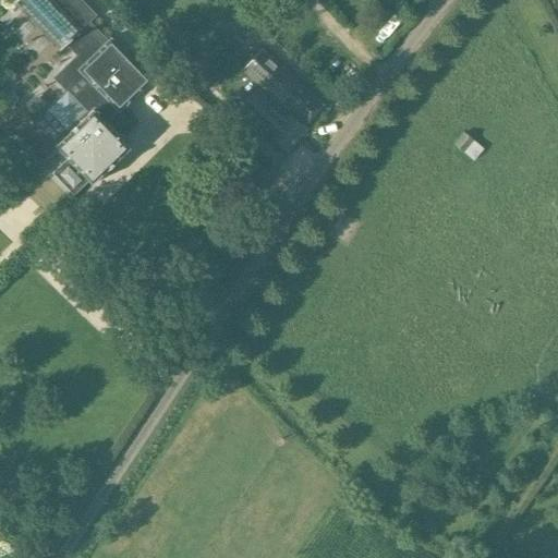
[(15,0),(12,3),(59,51),(65,45),(84,63),(79,69),(72,62),(55,79),(68,92),(48,110),(70,134),(57,147),(68,159),(52,173),(74,195),(89,181),(92,184),(108,170),(109,171),(118,162),(117,161),(130,149),(118,136),(119,134),(114,130),(114,131),(107,122),(118,111),(120,113),(153,82),(110,38),(107,41),(88,23),(96,16),(80,0),(15,0)]
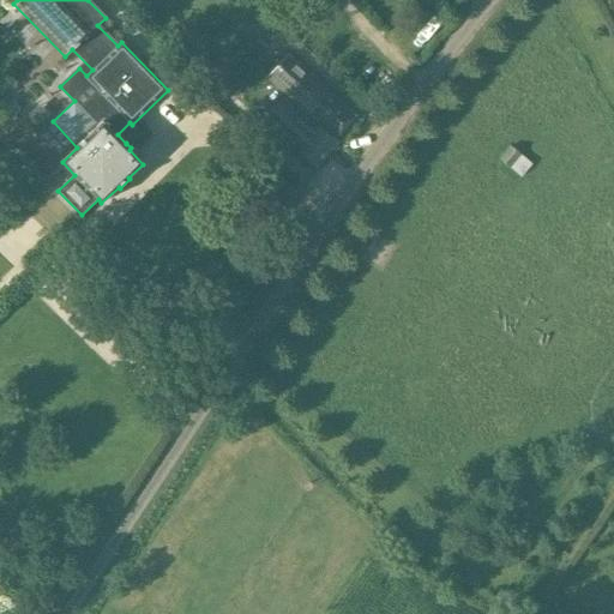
[(336,137),(355,115),(295,61),(288,54),(268,77),(275,83),(336,137)]
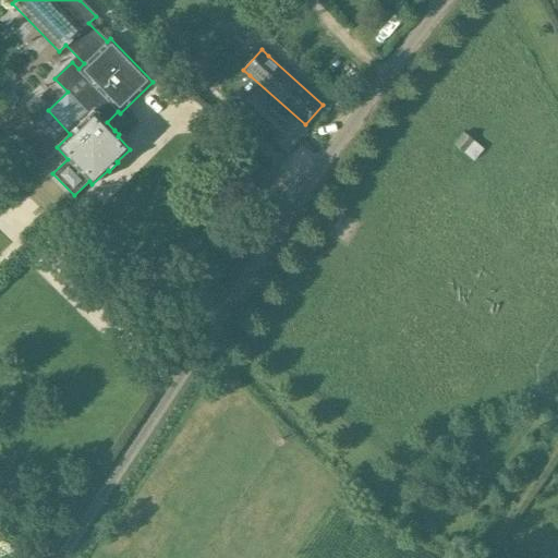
[(210,65),(198,52),(179,72),(199,93),(213,81),(204,72),(210,65)]
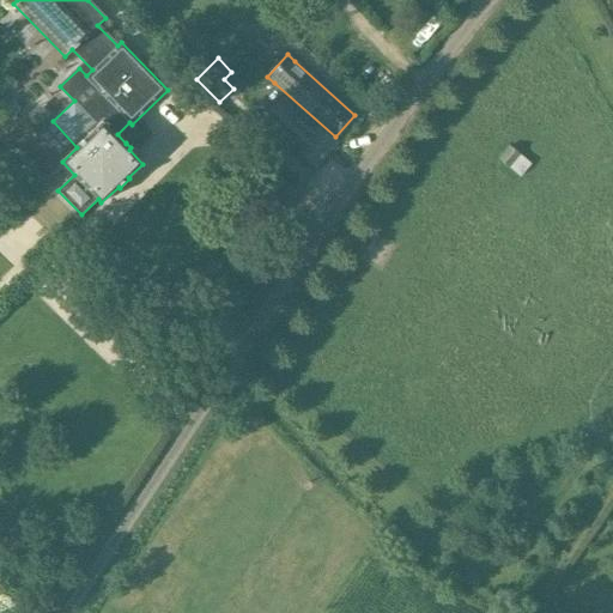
[(315,165),(337,141),(320,126),(319,128),(284,97),(263,121),(297,150),(291,157),(310,173),(315,165)]
